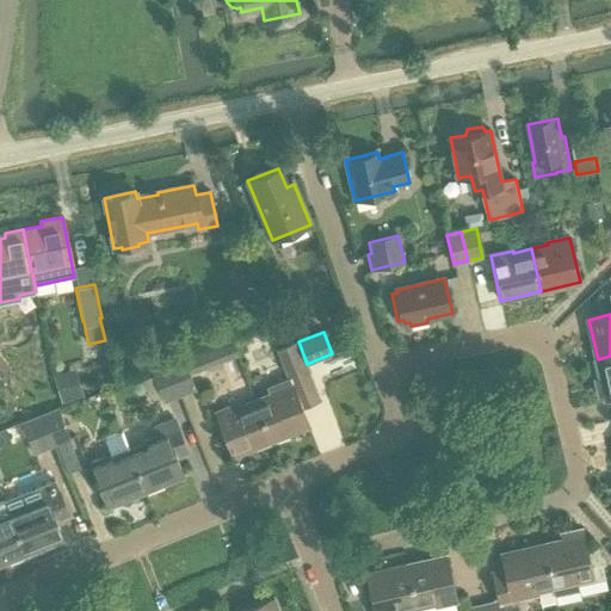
[(307,364),(298,341),(277,350),(289,378),(267,386),(271,393),(255,399),(271,440),(309,425),(300,401),(303,400),(295,377),(309,371),(307,364)]
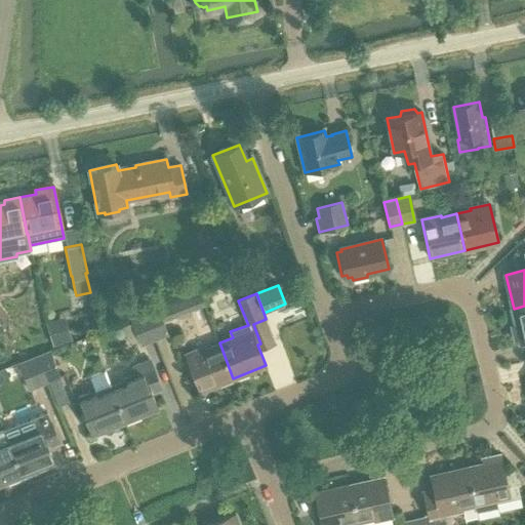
[(300,306),(285,312),(289,324),(305,318),(300,306)]
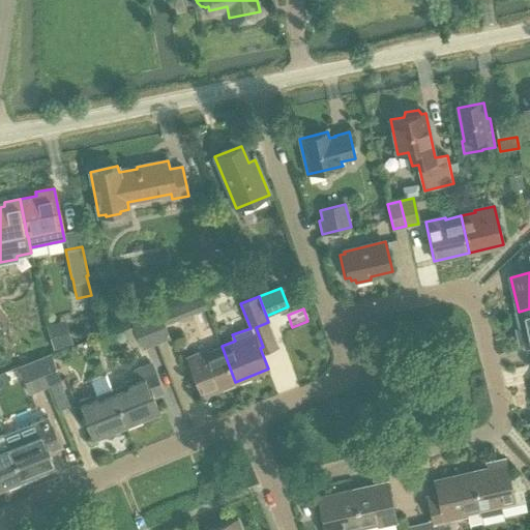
[(522,326),(514,328),(519,344),(525,343),(526,346),(529,345),(529,308),(519,312),(522,326)]
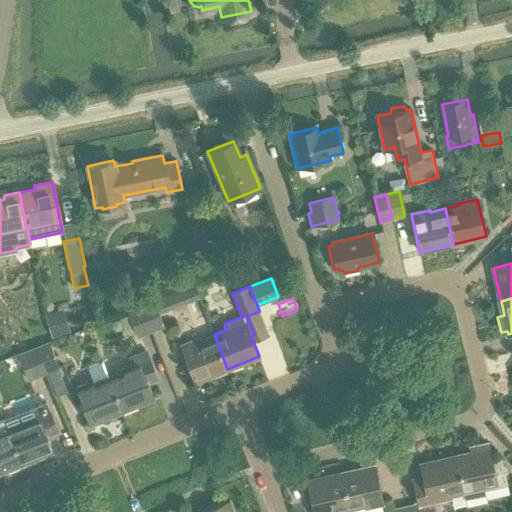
[(151,332),(165,327),(153,299),(140,304),(151,332)]
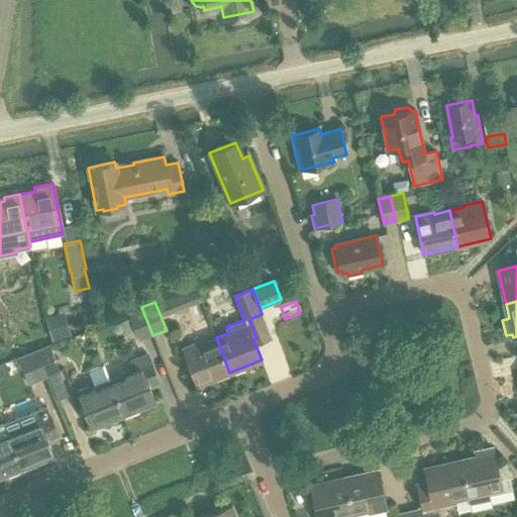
[(138,341),(152,335),(141,307),(127,313),(138,341)]
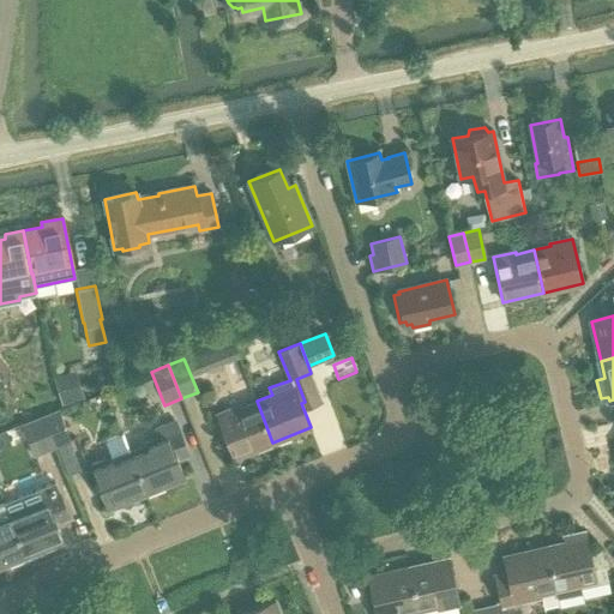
[(234,458),(272,443),(257,401),(239,408),(238,407),(217,415),(234,458)]
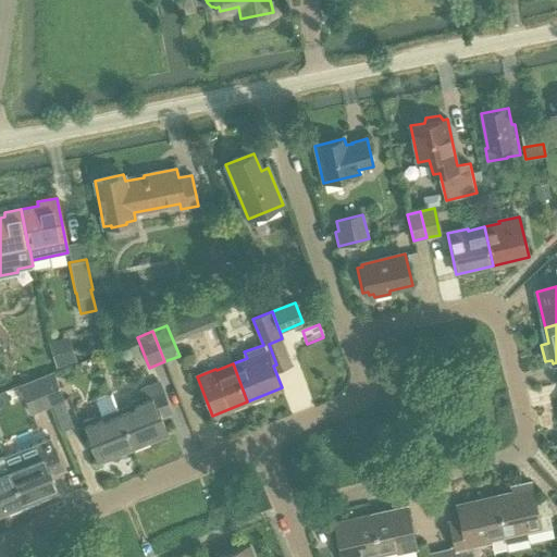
[(50,407),(65,400),(53,371),(37,378),(50,407)]
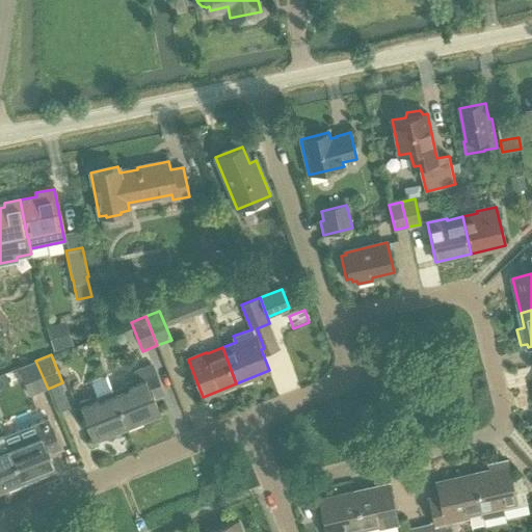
[(35,361),(19,367),(30,396),(48,389),(35,361)]
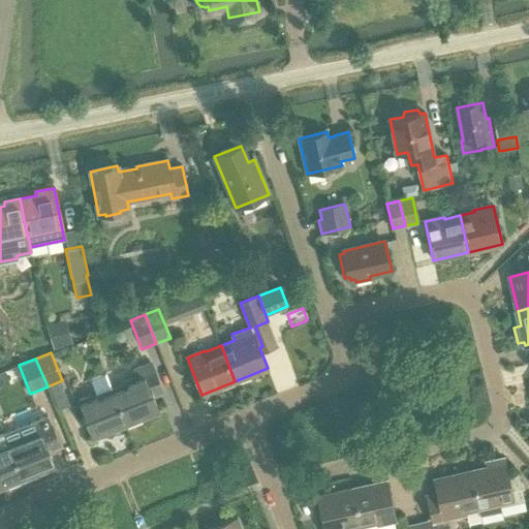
[(112,390),(126,426),(158,412),(152,397),(162,393),(150,362),(131,369),(135,378),(124,382),(125,384),(112,390)]
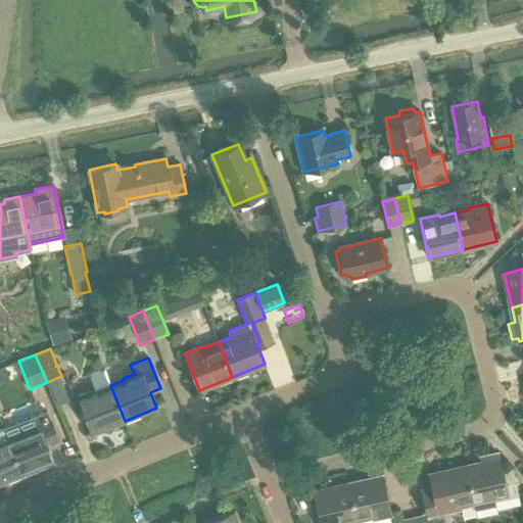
[(125,421),(110,385),(104,370),(89,376),(94,389),(77,396),(92,433),(125,421)]
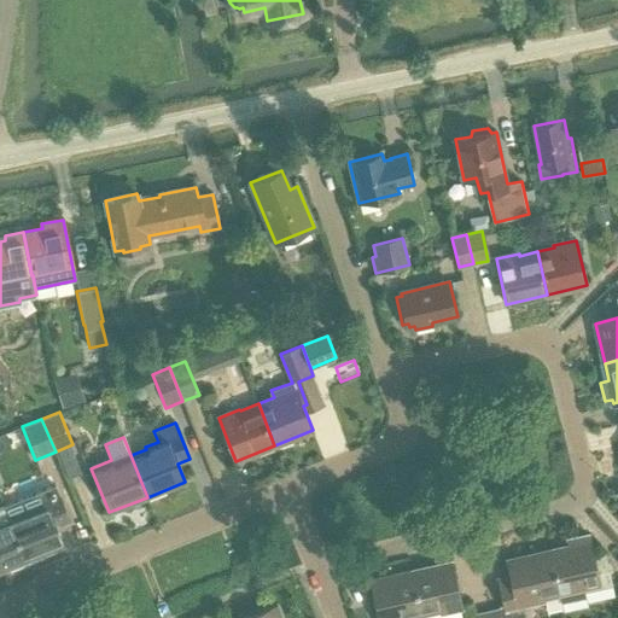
[(56,485),(4,507),(9,520),(25,561),(63,546),(56,528),(69,522),(56,485)]
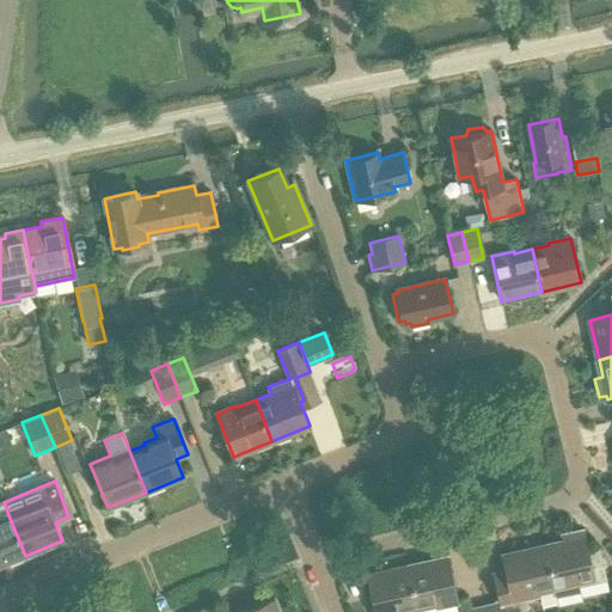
[(0,564),(25,556),(8,515),(4,502),(0,502),(0,564)]
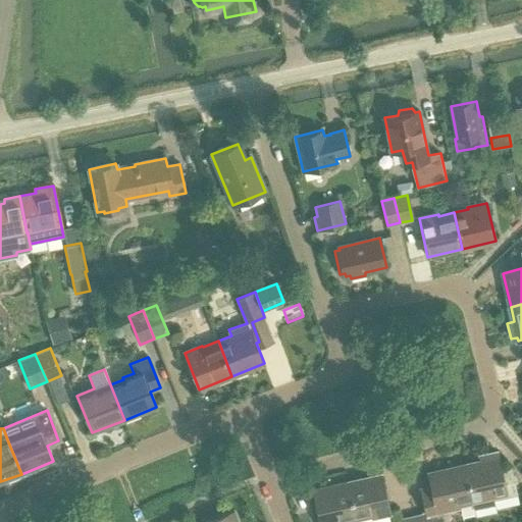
[(482,461),(465,465),(473,502),(472,502),(473,509),(496,504),(494,499),(518,493),(512,467),(502,469),(499,453),(480,456),(482,461)]
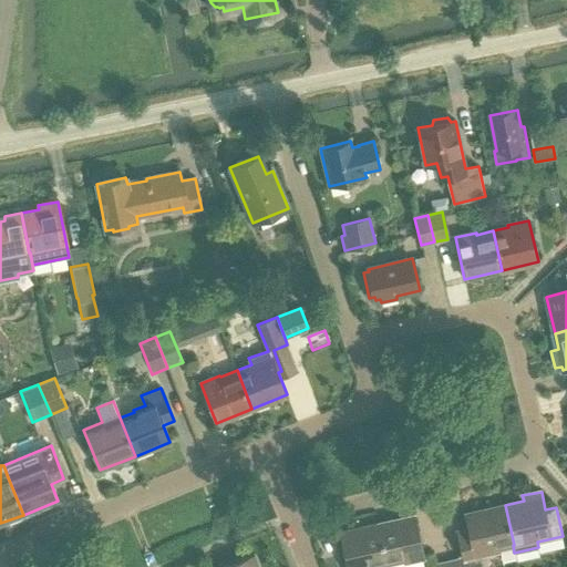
[(498,548),(513,545),(514,545),(505,505),(466,514),(470,529),(457,532),(463,558),(451,562),(451,566),(467,566),(466,559),(476,558),(475,556),(500,550),(498,548)]
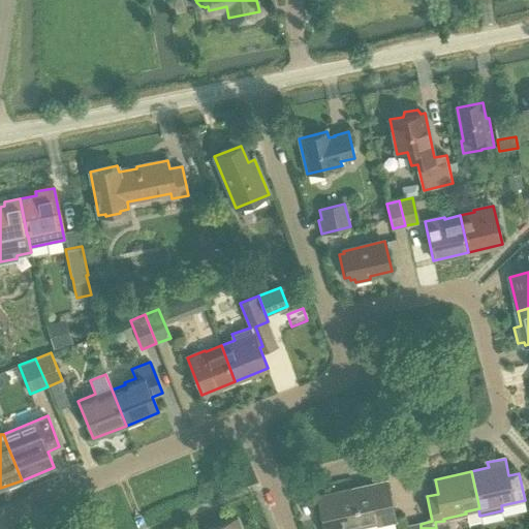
[(376,528),(376,525),(395,520),(386,481),(351,489),(360,525),(359,525),(360,528),(376,528)]
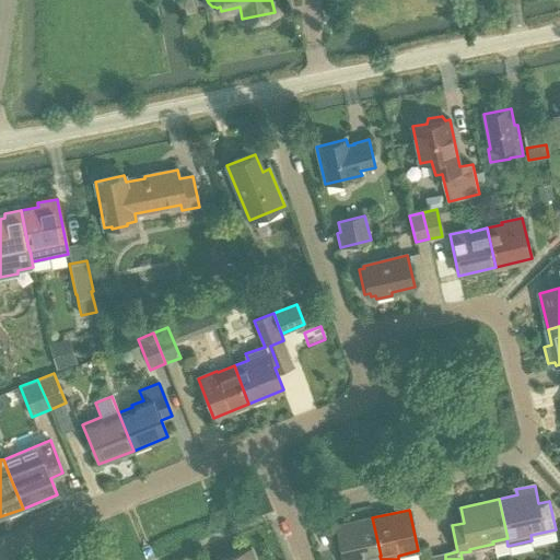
[(364,559),(380,556),(381,556),(372,517),(336,526),(343,559),(364,559)]
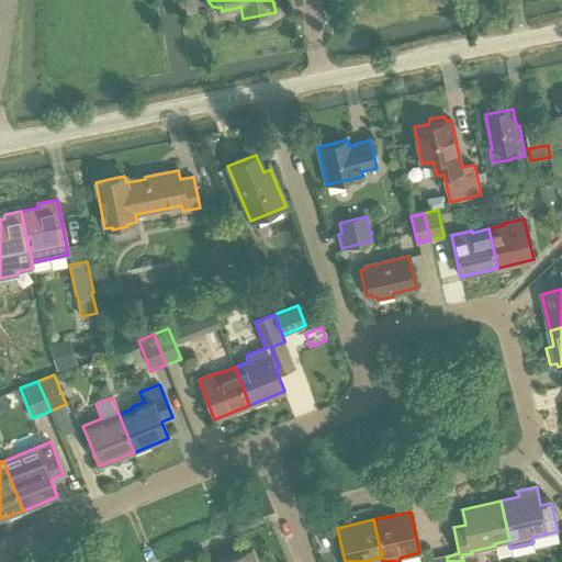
[(256,561),(251,551),(223,561),(256,561)]
